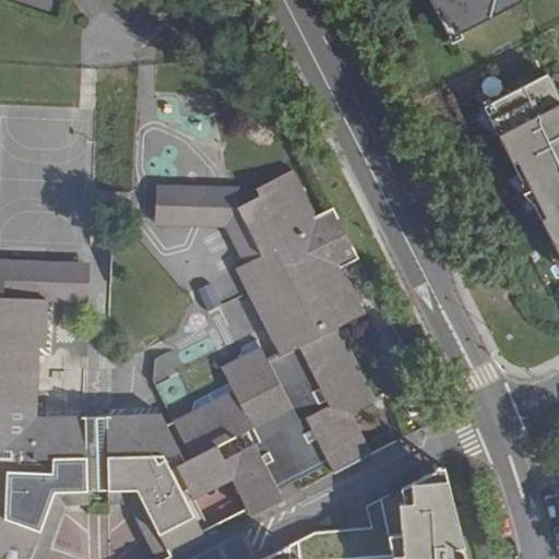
[(430,0),(454,47),(531,8),(526,0),(430,0)]
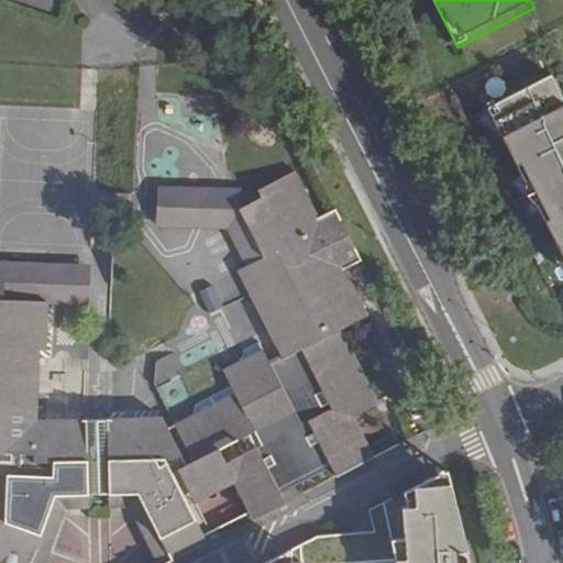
[(498,101),(552,75),(538,45),(459,86),(561,285),(562,284),(562,254),(548,224),(553,222),(528,174),(523,176),(493,116),(503,110),(498,101)]
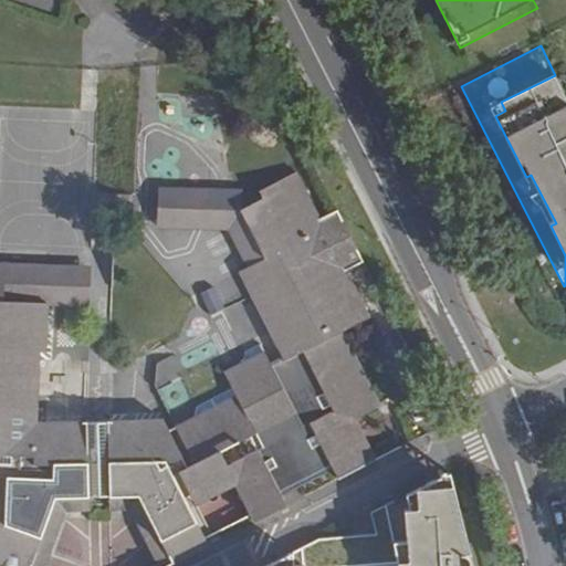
[(565,96),(555,75),(501,102),(505,111),(495,116),(526,177),(531,175),(556,223),(551,226),(565,255),(565,96)]
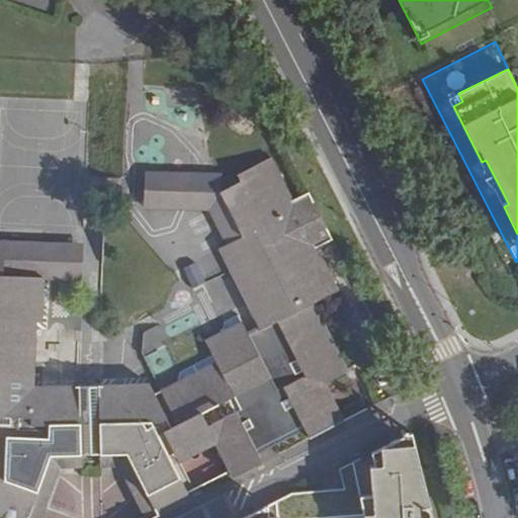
[(193,175),(193,171),(193,149),(168,148),(167,169),(168,174),(193,175)]
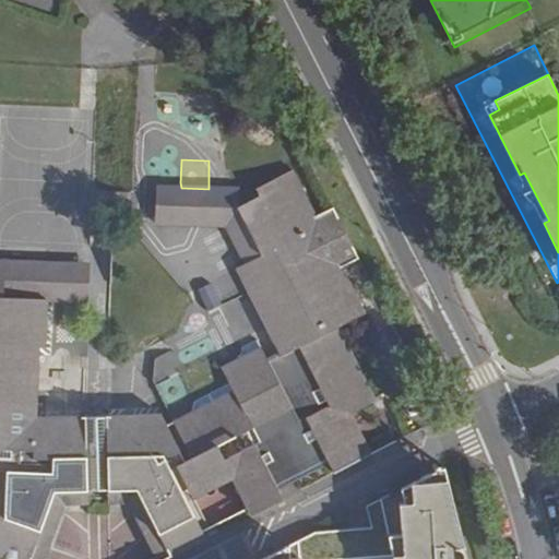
[(0,550),(22,558),(33,558),(56,491),(139,487),(173,555),(207,536),(189,501),(234,477),(253,513),(285,497),(281,488),(330,463),(335,471),(373,451),(353,409),(376,399),(337,324),(365,310),(341,264),(357,256),(331,203),(313,212),(290,165),(256,183),(258,189),(235,202),(261,250),(241,260),(235,263),(278,348),(266,355),(258,337),(242,344),(240,356),(223,365),(232,381),(194,400),(193,409),(167,423),(162,411),(36,415),(37,342),(45,342),(45,297),(0,296),(0,550)]
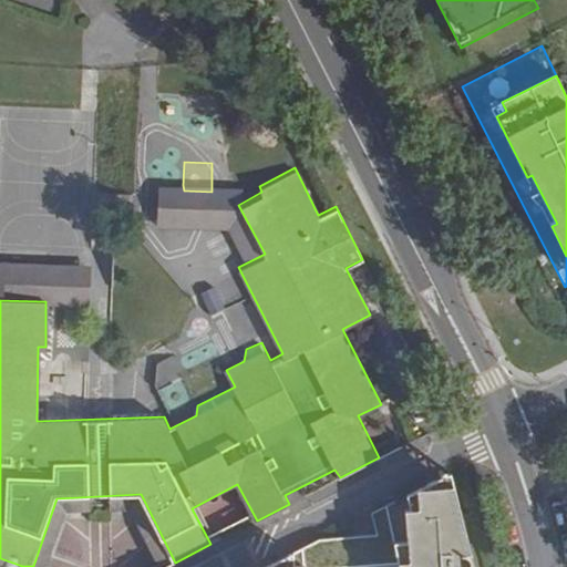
[(265,254),(238,205),(239,187),(212,187),(212,192),(184,191),(183,185),(152,184),(151,225),(228,228),(245,264),(265,254)]
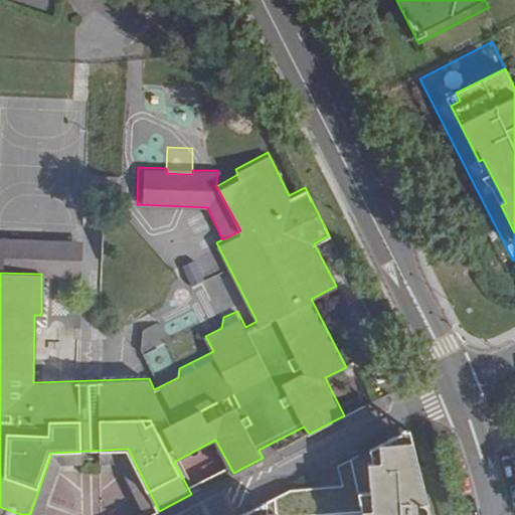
[(0,235),(0,273),(41,274),(79,276),(80,239),(0,235)]
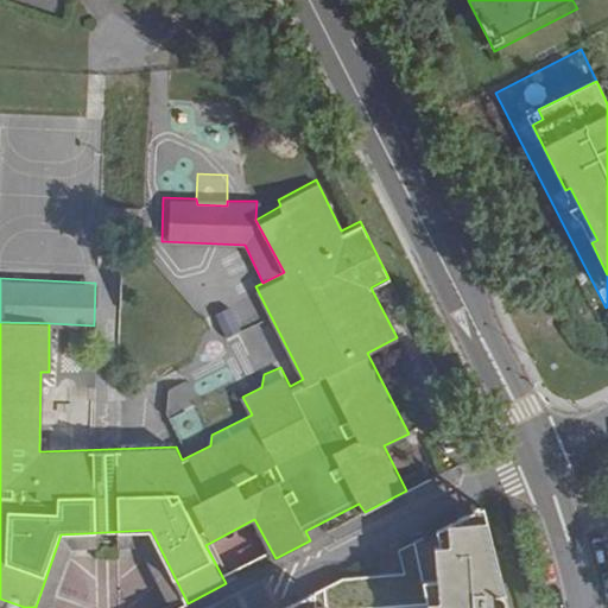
[(504,607),(502,600),(498,577),(493,558),(488,534),(481,508),(438,531),(424,537),(415,543),(393,552),(403,575),(405,578),(342,583),(292,607),(504,607)]
